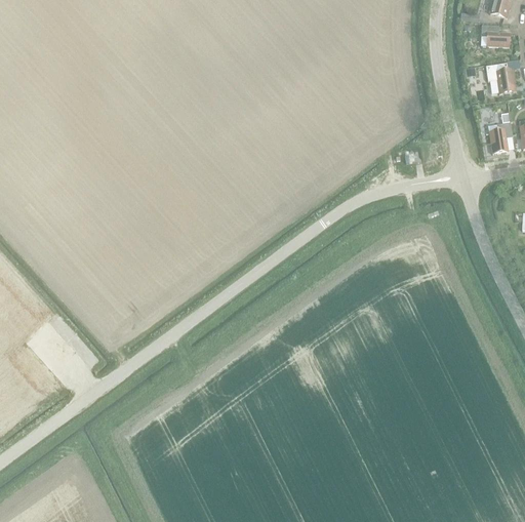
[(510,4),(511,4),(512,0),(493,0),(489,13),(507,17),(510,4)]
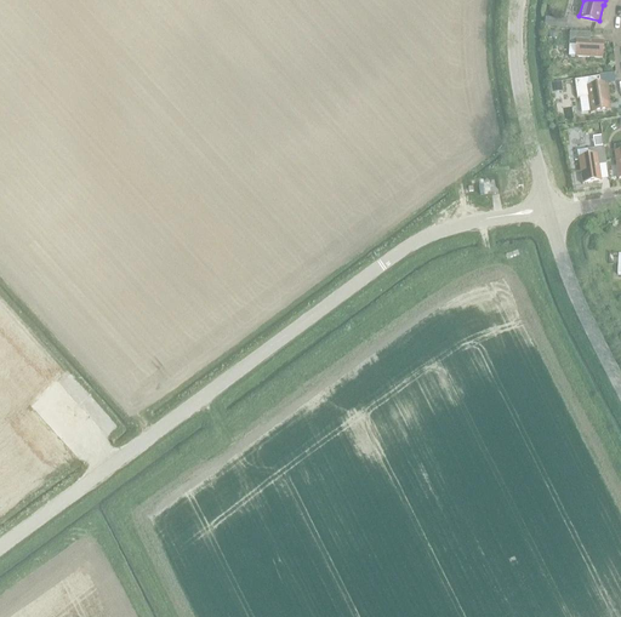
[(575,53),(602,55),(603,39),(590,38),(590,30),(569,29),(569,43),(575,43),(575,53)]
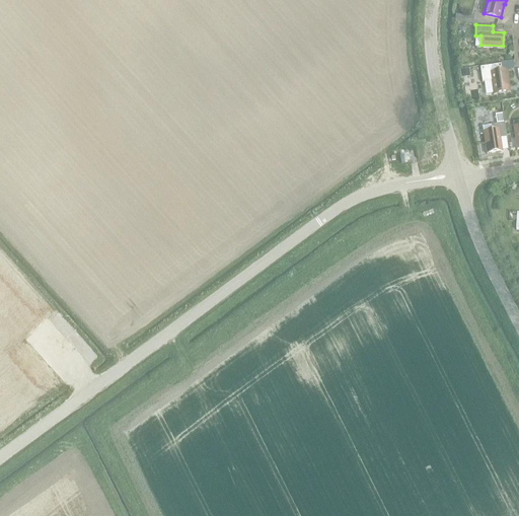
[(509,59),(516,58),(515,51),(508,52),(509,59)]
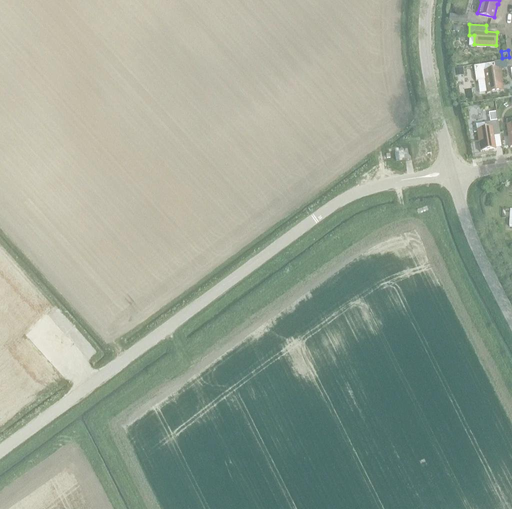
[(501,67),(495,68),(494,61),(473,64),(476,79),(485,77),(487,91),(503,89),(501,75),(502,75),(501,67)]
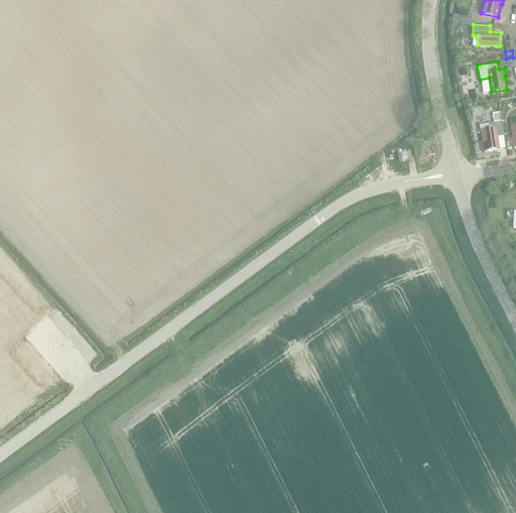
[(481,129),(484,150),(499,148),(497,135),(504,134),(502,120),(488,122),(489,127),(481,129)]
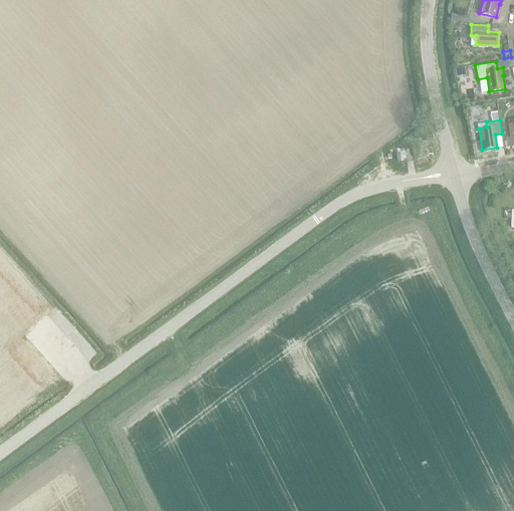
[(405,145),(396,146),(397,149),(397,150),(397,153),(400,152),(401,159),(407,158),(405,145)]
